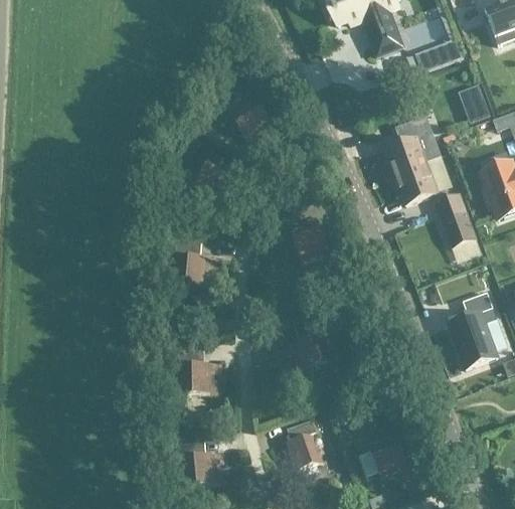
[(377,55),(403,45),(389,9),(397,6),(395,0),(329,0),(330,2),(325,4),(330,17),(335,15),(338,24),(350,20),(351,24),(363,19),(377,55)]
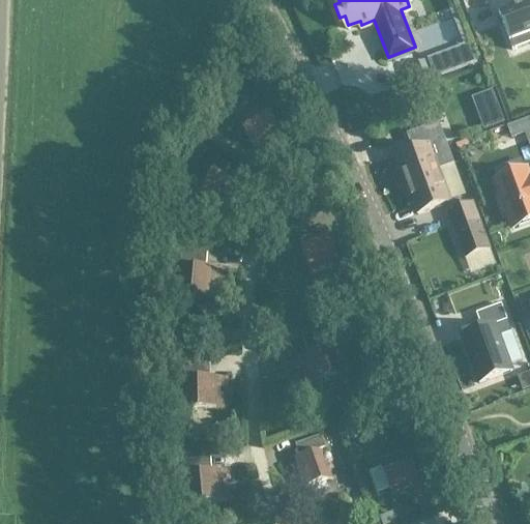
[(529,8),(505,20),(520,53),(529,49),(529,8)]
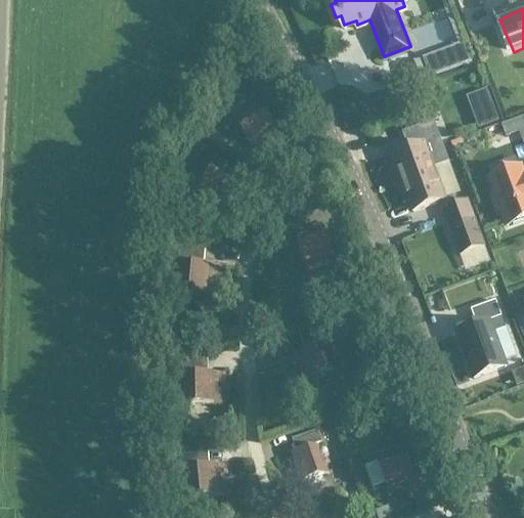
[(464,38),(438,48),(422,53),(430,74),(445,68),(471,58),(464,38)]
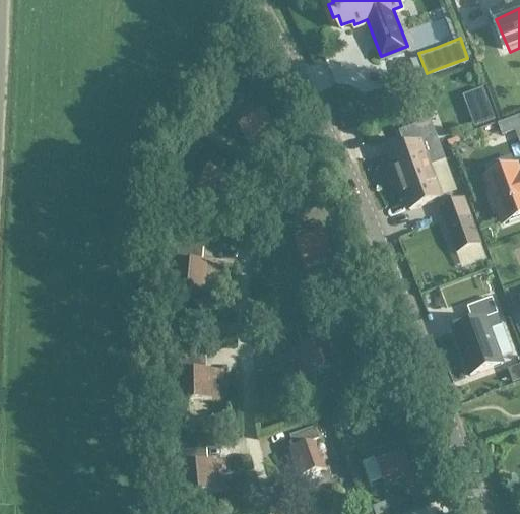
[(404,61),(409,74),(421,70),(416,56),(404,61)]
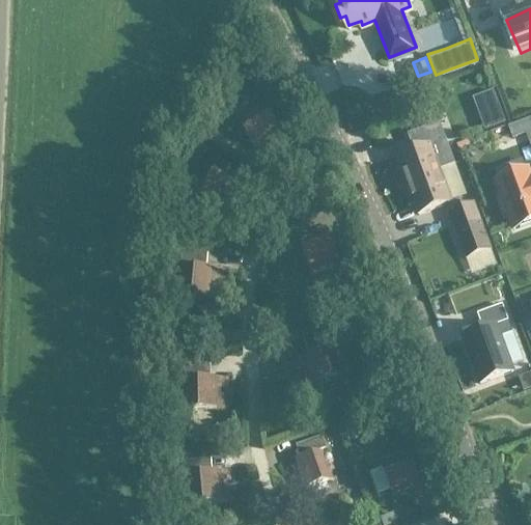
[(256,87),(231,103),(238,112),(261,95),(256,87)]
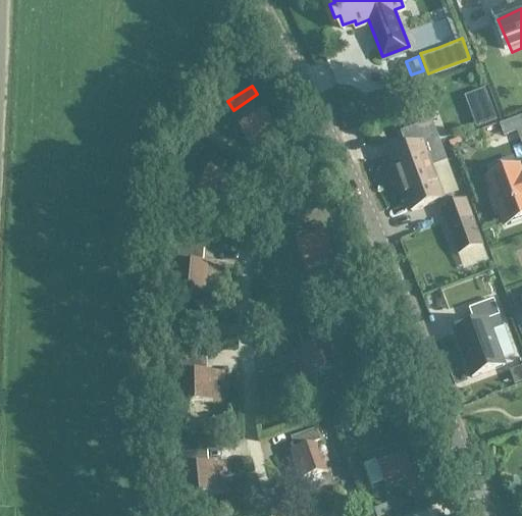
[(252,144),(264,137),(262,134),(268,130),(272,137),(280,132),(259,97),(233,112),(252,144)]
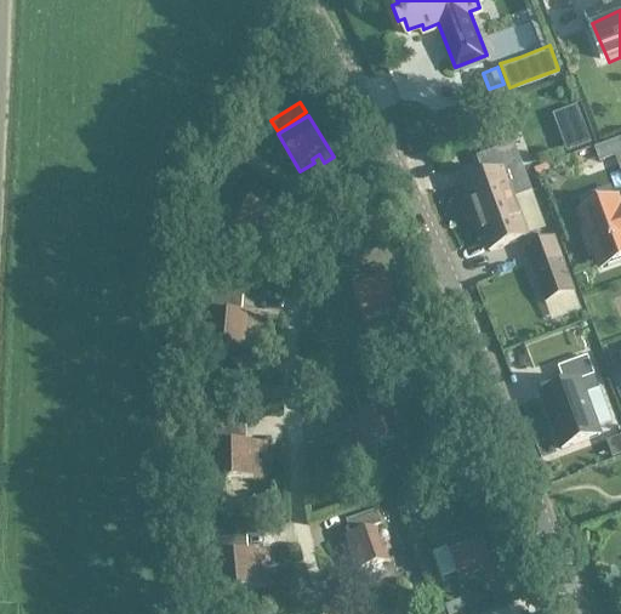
[(569,147),(592,138),(585,120),(562,129),(569,147)]
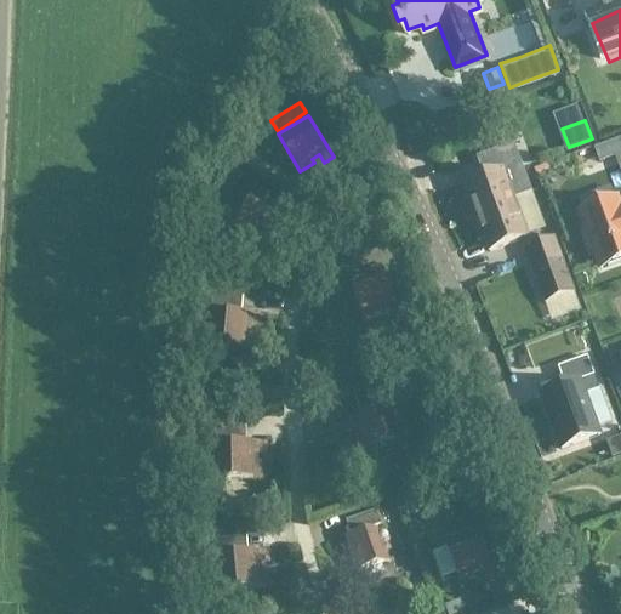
[(465,178),(477,212),(516,198),(513,193),(533,187),(522,158),(465,178)]
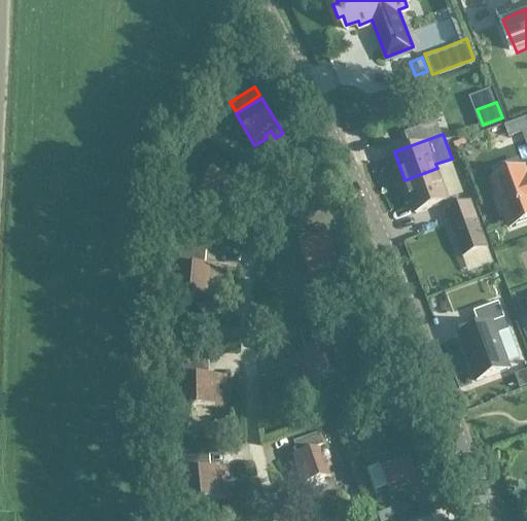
[(523,166),(493,176),(498,190),(494,193),(499,208),(504,206),(511,222),(526,216),(526,172),(526,173),(523,166)]
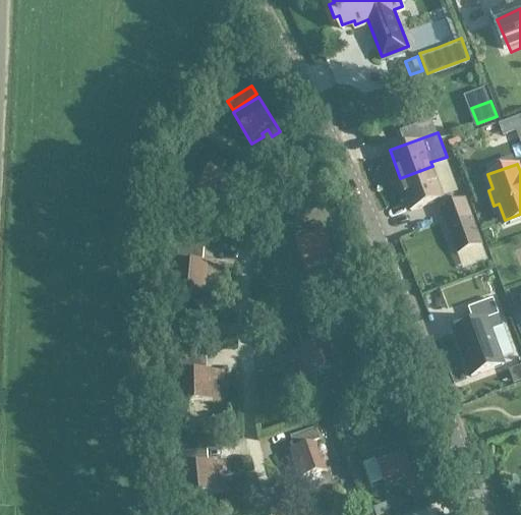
[(432,166),(400,178),(410,206),(443,193),(432,166)]
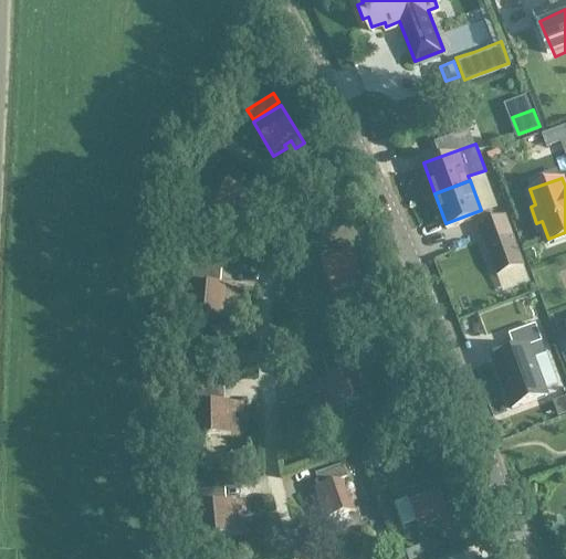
[(478,221),(495,271),(522,262),(504,212),(478,221)]
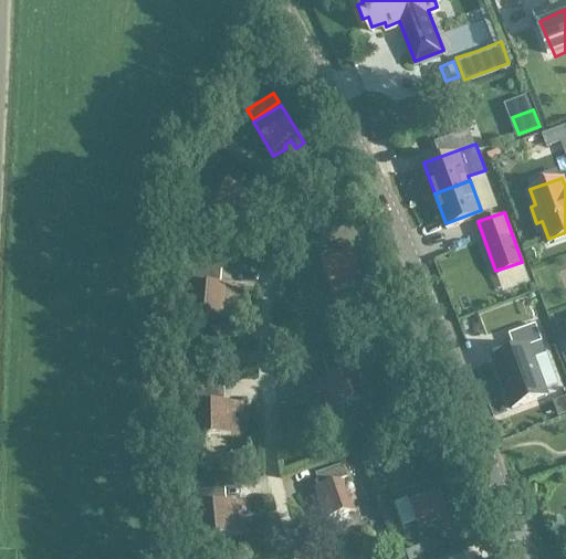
[(367,248),(354,252),(348,234),(338,238),(341,246),(333,249),(332,245),(318,250),(332,287),(363,276),(364,278),(376,274),(367,248)]
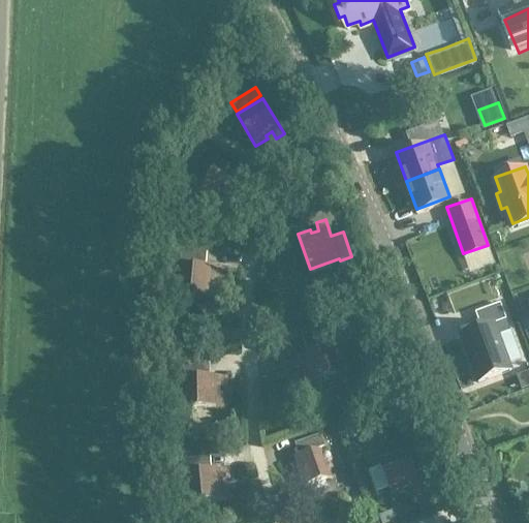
[(432,252),(438,268),(459,259),(452,244),(432,252)]
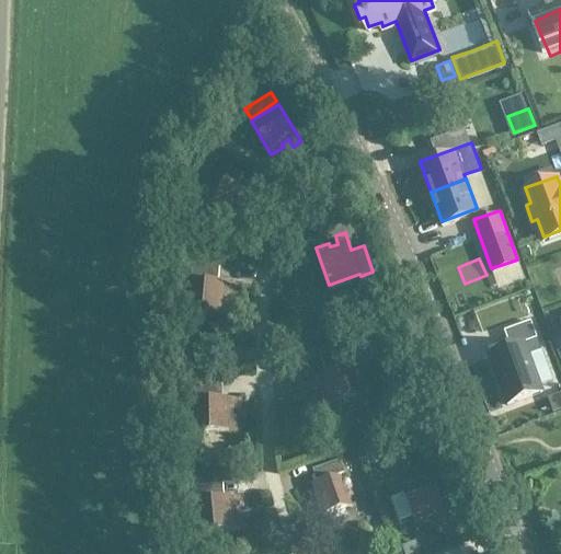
[(236,289),(237,278),(193,274),(190,308),(229,311),(230,297),(226,296),(227,288),(236,289)]
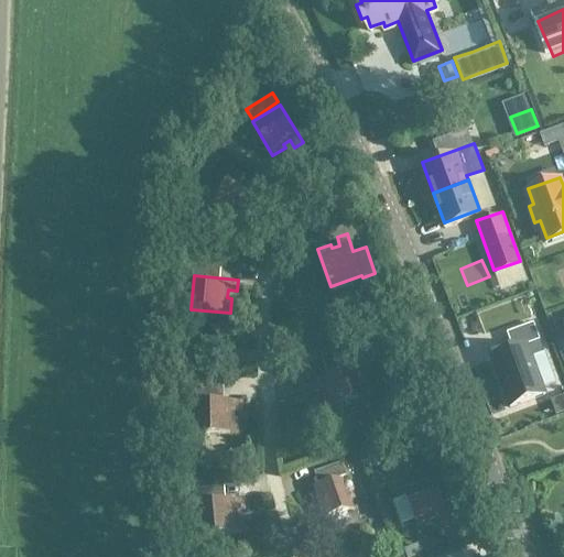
[(543,335),(540,324),(519,331),(522,341),(510,346),(520,375),(540,369),(530,339),(543,335)]
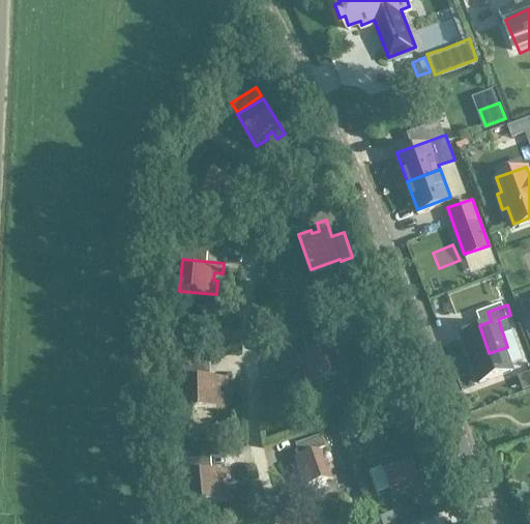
[(303,333),(307,347),(291,352),(295,361),(302,359),(304,367),(301,368),(305,380),(341,368),(330,339),(332,338),(328,325),(303,333)]
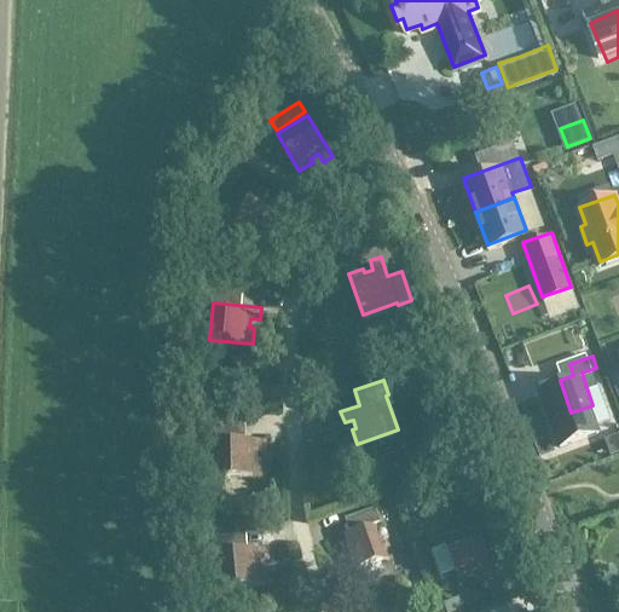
[(215,436),(217,436),(218,472),(261,471),(260,455),(256,455),(255,446),(265,445),(265,434),(246,434),(246,420),(215,421),(215,436)]
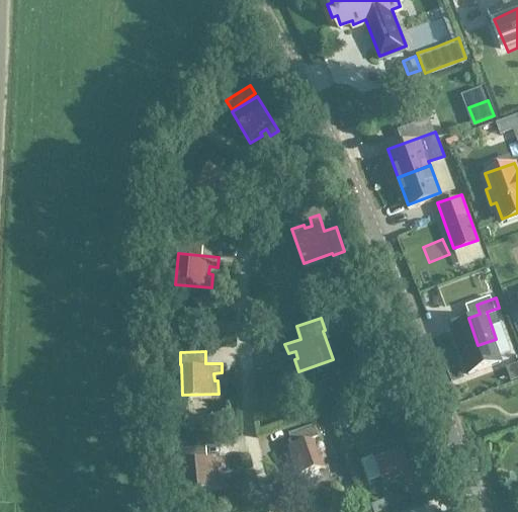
[(512,369),(517,367),(517,351),(507,355),(512,369)]
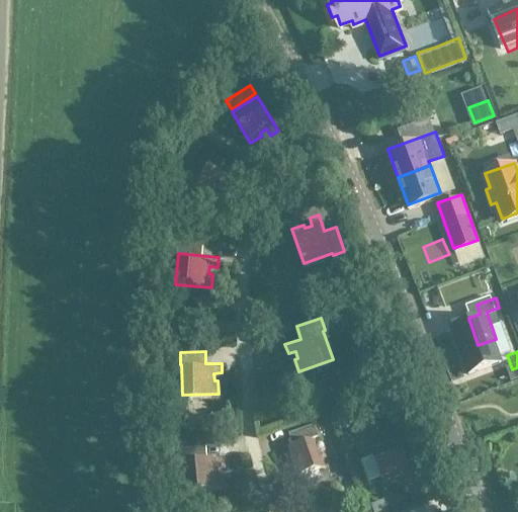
[(289,431),(293,441),(277,447),(281,456),(288,453),(290,460),(287,461),(291,475),(326,461),(316,433),(318,432),(314,422),(289,431)]
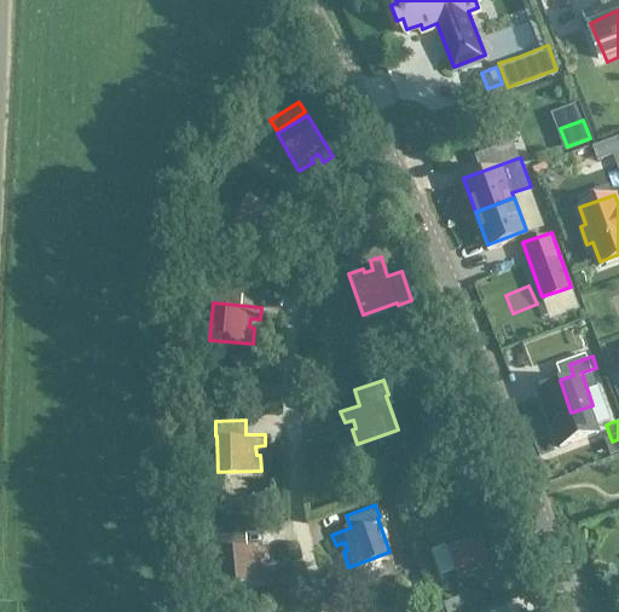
[(476,520),(476,521),(443,533),(458,575),(473,569),(472,565),(480,561),(482,571),(493,566),(487,549),(502,543),(491,514),(476,520)]
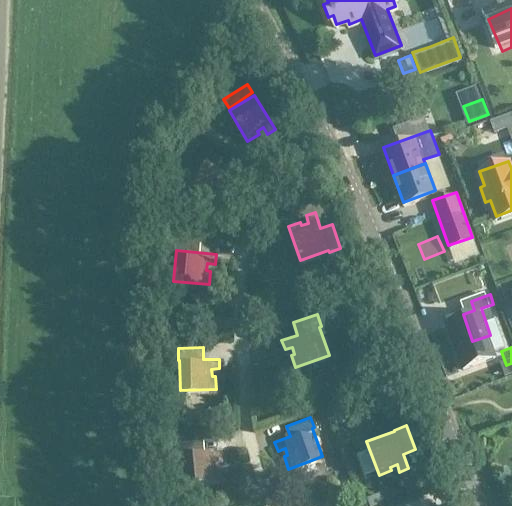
[(179,452),(181,452),(184,482),(220,478),(219,465),(215,465),(214,458),(222,457),(221,448),(205,449),(204,438),(178,441),(179,452)]
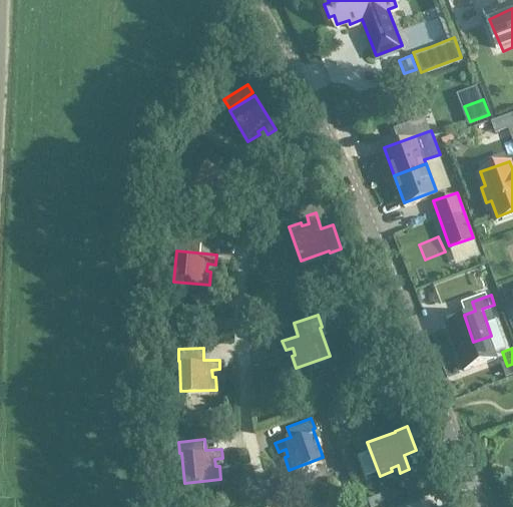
[(380,492),(367,497),(371,506),(383,501),(380,492)]
